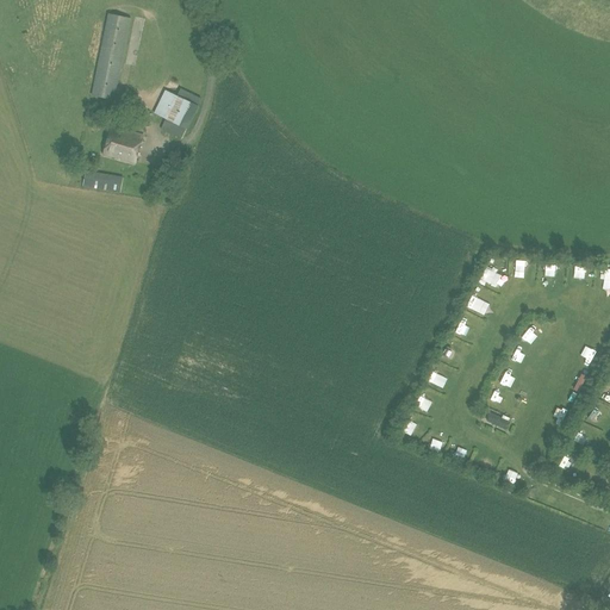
[(116,100),(131,19),(110,14),(93,95),(116,100)]
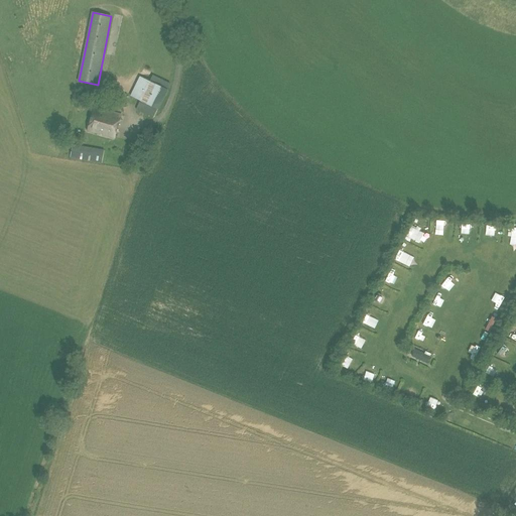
[(150,82),(140,77),(132,97),(140,101),(136,110),(153,118),(158,109),(159,109),(170,84),(153,75),(150,82)]
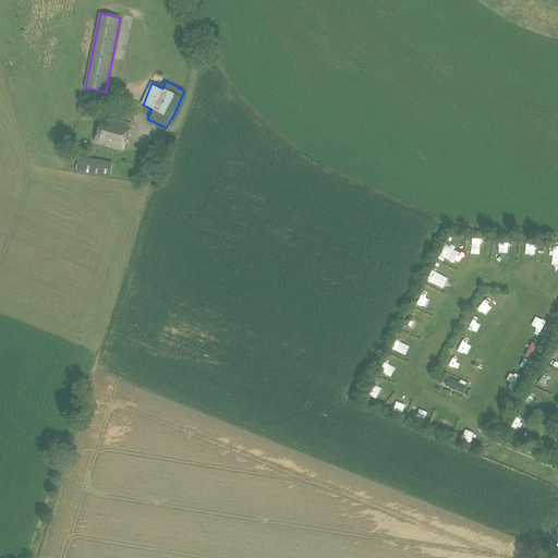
[(95,141),(124,149),(132,125),(119,121),(118,122),(101,118),(95,141)]
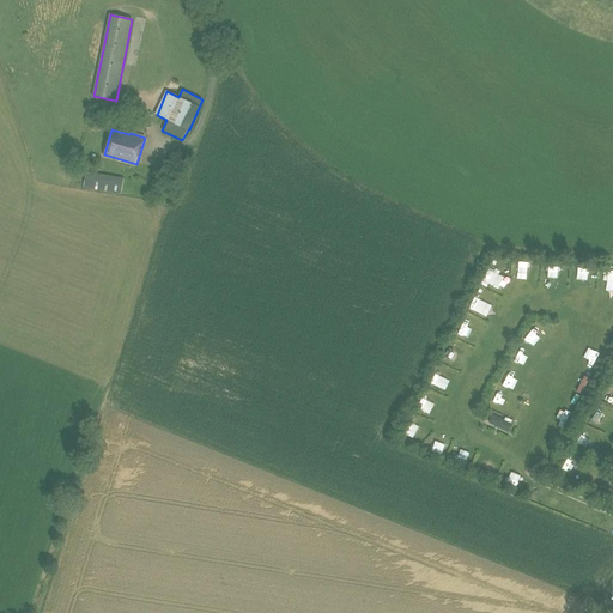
[(125,178),(86,171),(84,187),(121,194),(125,178)]
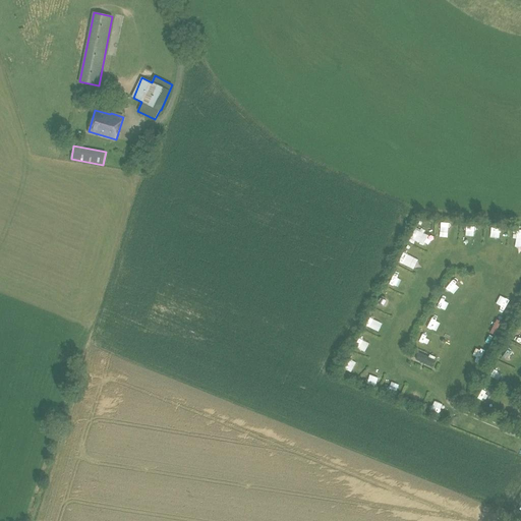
[(418,239),(423,229),(417,227),(413,237),(418,239)]
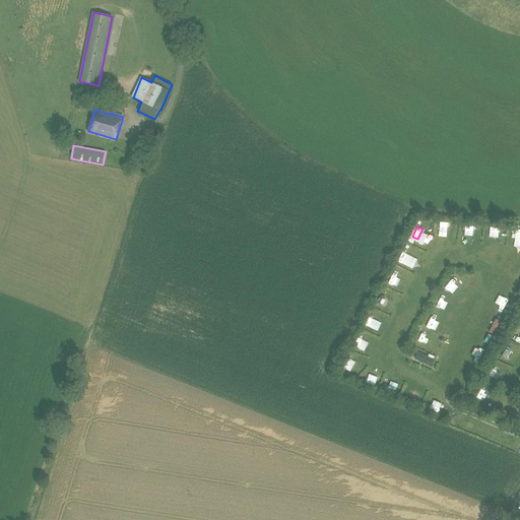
[(404,251),(400,258),(410,264),(415,256),(404,251)]
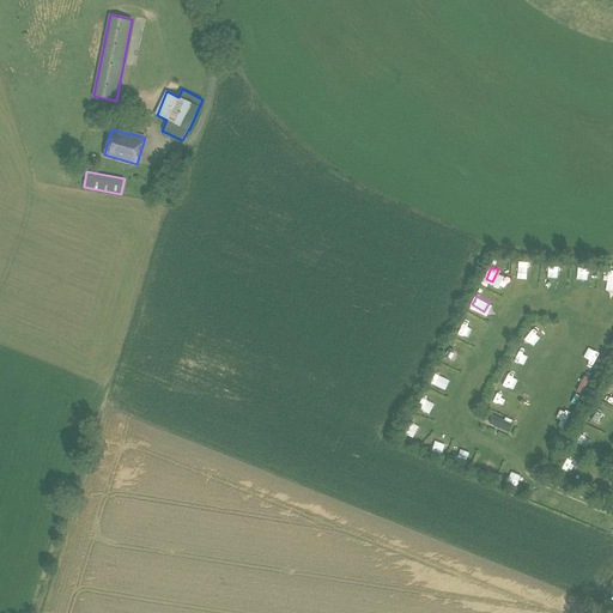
[(465,317),(459,328),(472,335),(478,325),(465,317)]
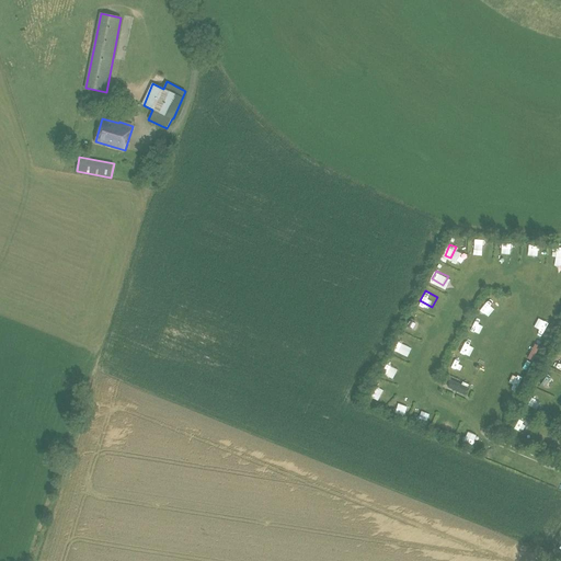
[(408,327),(420,330),(422,319),(411,316),(408,327)]
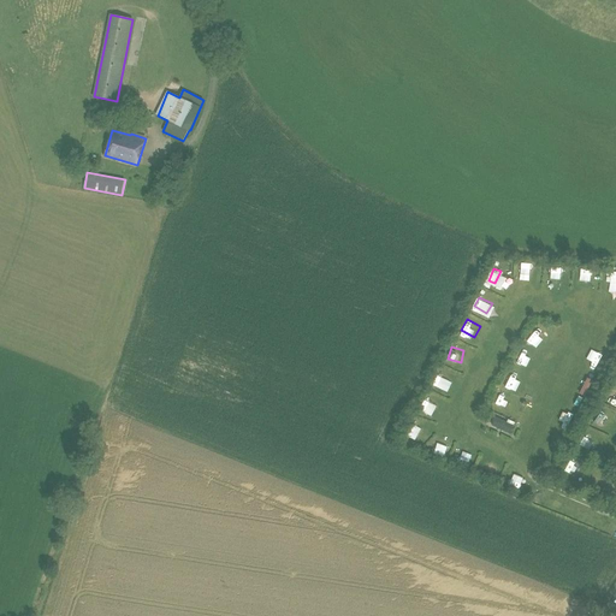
[(439,371),(434,381),(452,390),(457,379),(439,371)]
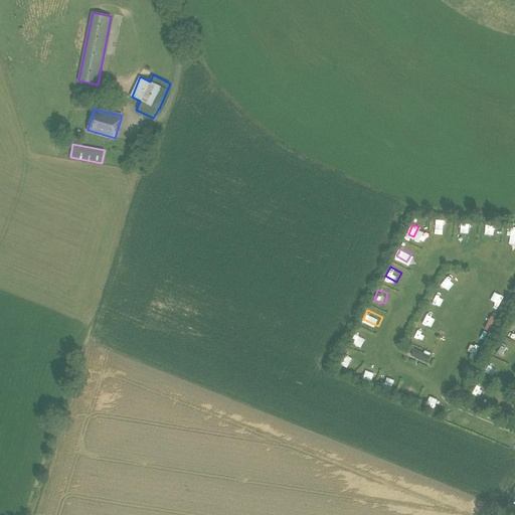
[(357,331),(352,340),(359,343),(363,334),(357,331)]
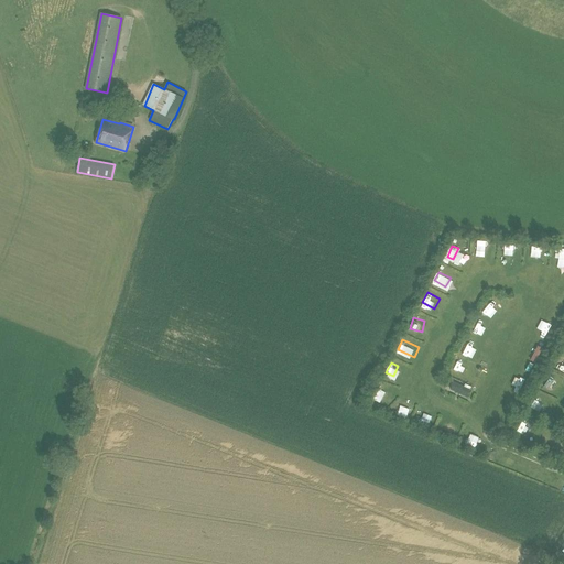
[(476,387),(479,380),(462,371),(457,378),(476,387)]
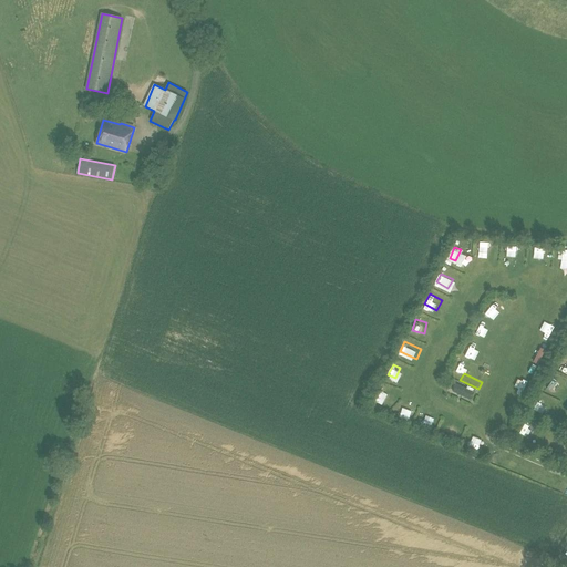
[(552,390),(557,392),(563,381),(557,378),(552,390)]
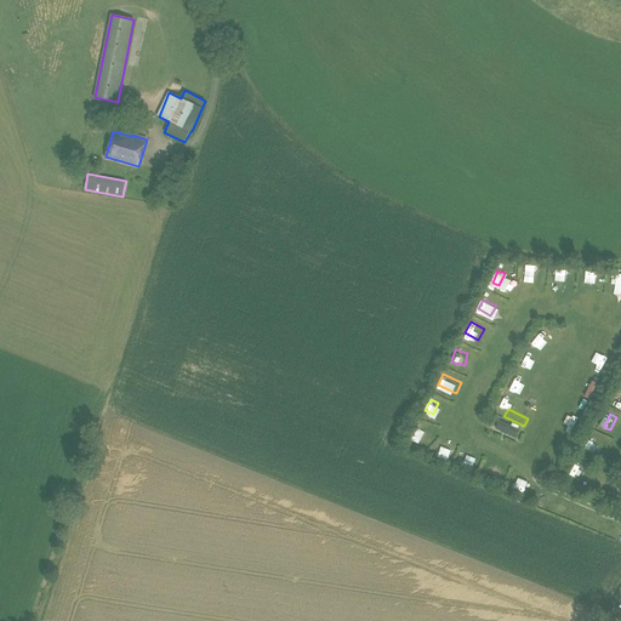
[(427,440),(429,432),(415,428),(414,438),(427,440)]
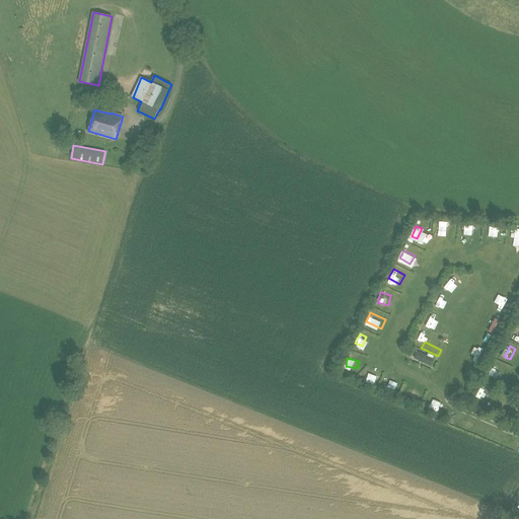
[(431,406),(439,412),(443,403),(436,399),(431,406)]
